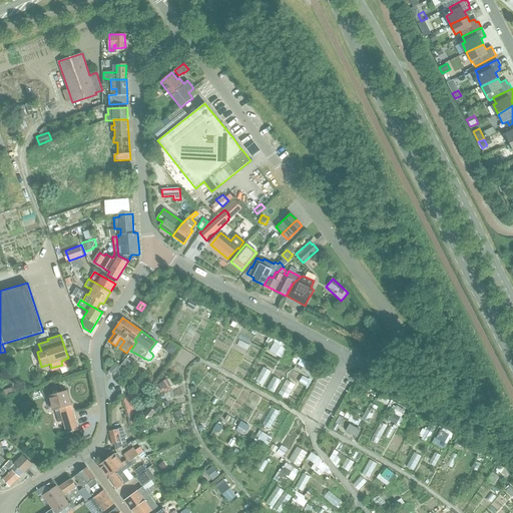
[(276,340),(271,351),(282,356),(288,346),(276,340)]
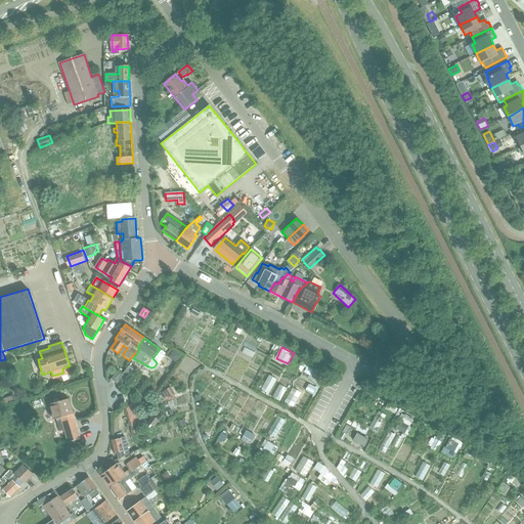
[(237,364),(246,370),(249,366),(241,360),(237,364)]
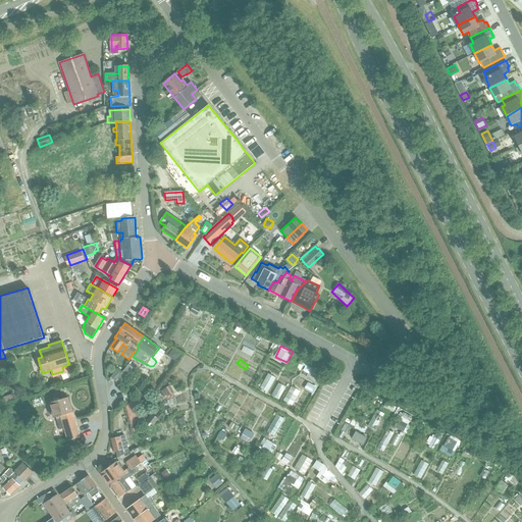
[(128,364),(115,380),(121,384),(134,368),(128,364)]
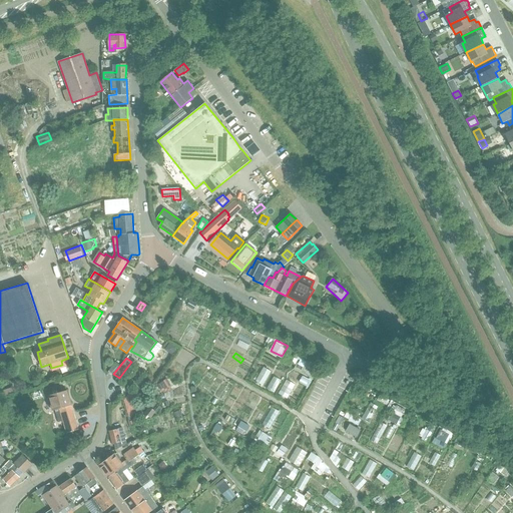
[(109,371),(113,374),(120,366),(115,362),(109,371)]
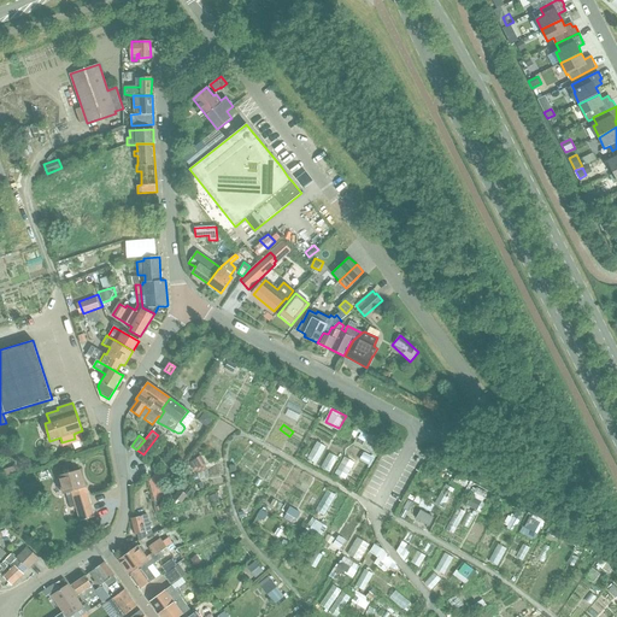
[(310,458),(321,463),(330,445),(319,440),(310,458)]
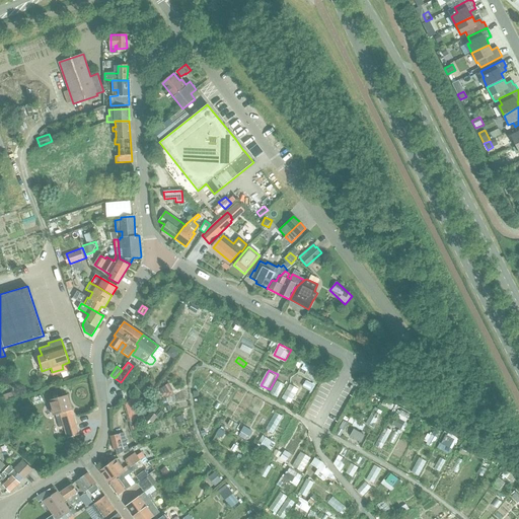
[(282,395),(287,382),(277,379),(273,392),(282,395)]
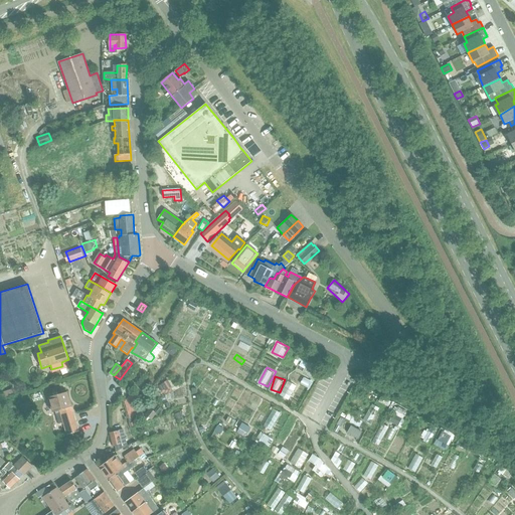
[(169,378),(159,385),(164,392),(174,385),(169,378)]
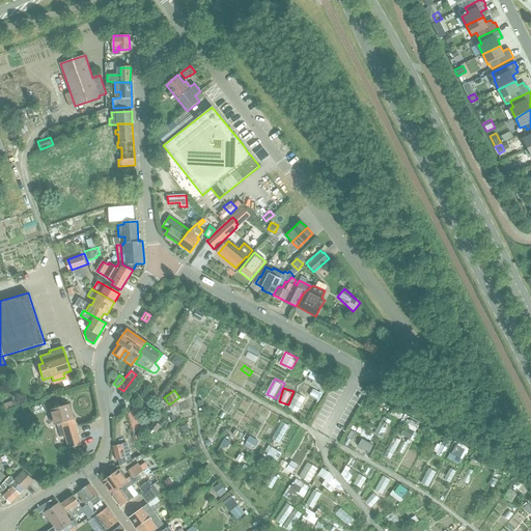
[(298,391),(290,407),(301,412),(308,396),(298,391)]
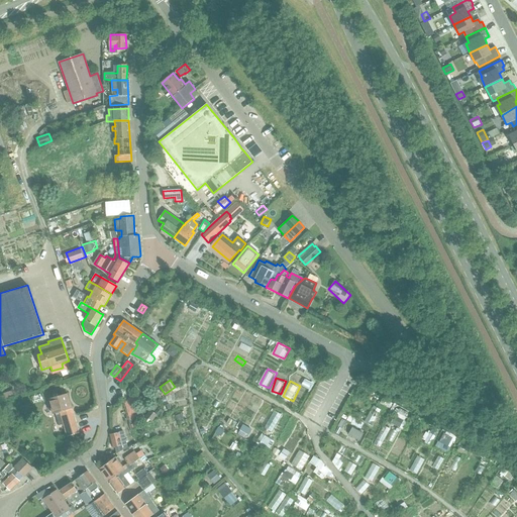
[(61,415),(66,432),(67,436),(79,432),(72,408),(68,393),(48,399),(54,414),(56,413),(57,416),(61,415)]
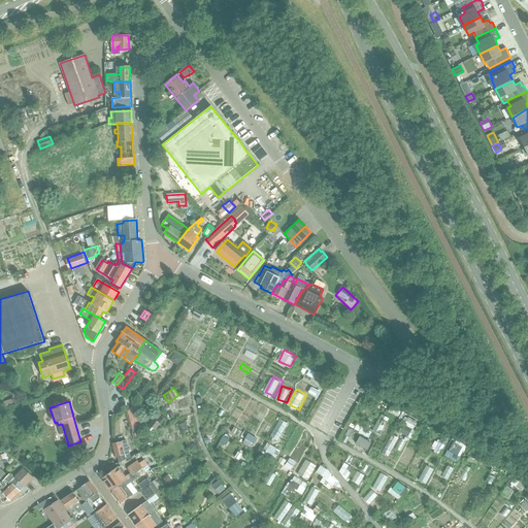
[(139,405),(131,405),(130,416),(139,416),(139,405)]
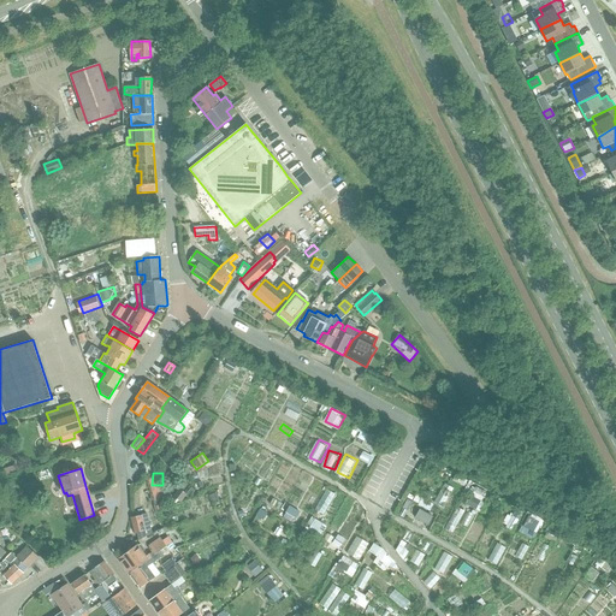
[(445,505),(455,486),(446,483),(437,502),(445,505)]
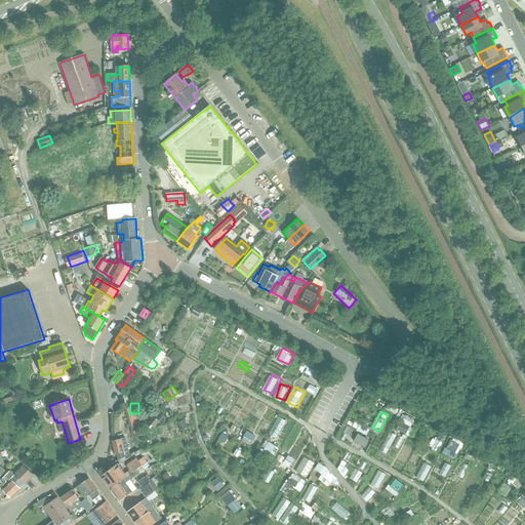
[(396,433),(390,431),(381,451),(388,453),(392,444),(400,447),(405,435),(410,437),(417,418),(403,412),(396,433)]
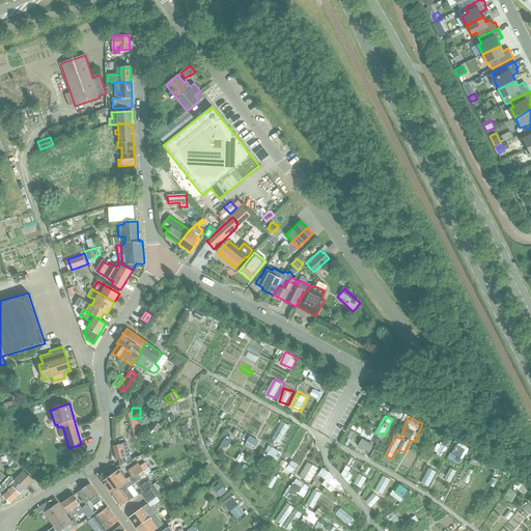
[(164,420),(152,426),(156,434),(167,427),(164,420)]
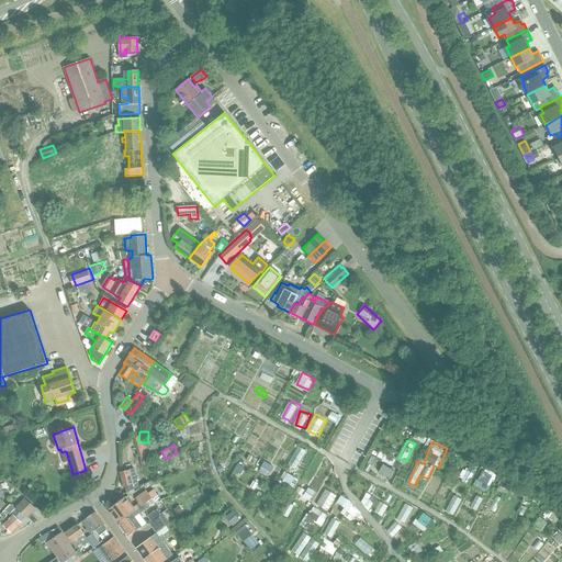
[(300,445),(290,464),(300,470),(310,449),(300,445)]
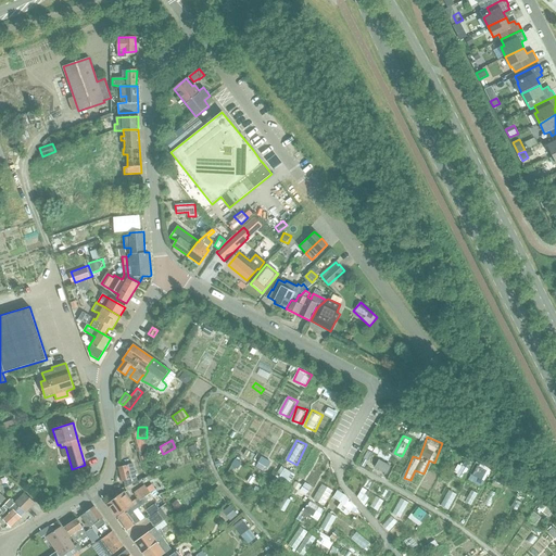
[(258,466),(268,470),(273,459),(264,455),(258,466)]
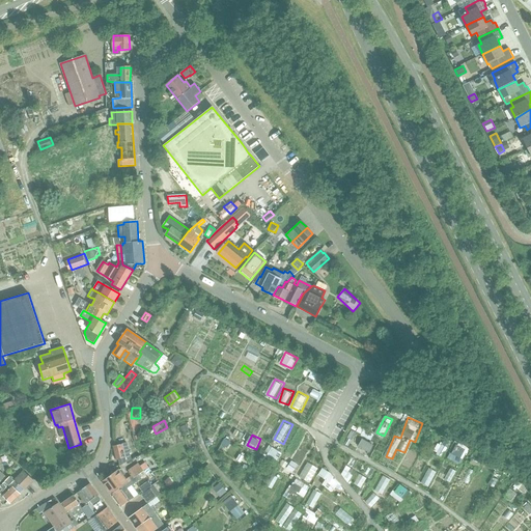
[(227,449),(233,441),(227,437),(222,446),(227,449)]
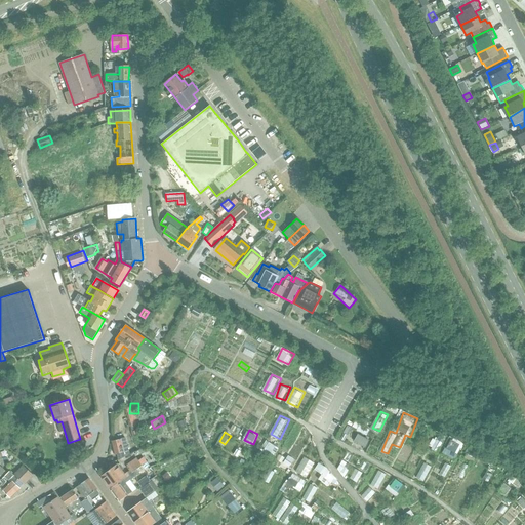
[(359,433),(355,441),(370,448),(373,440),(359,433)]
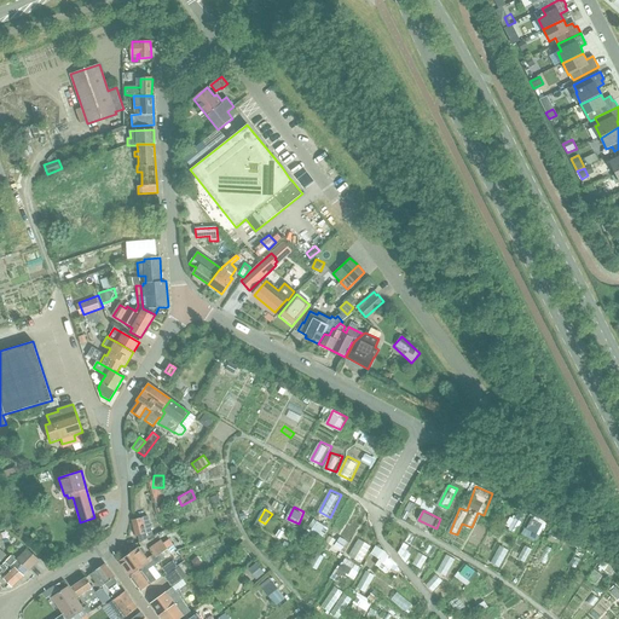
[(505,527),(518,533),(525,520),(513,514),(505,527)]
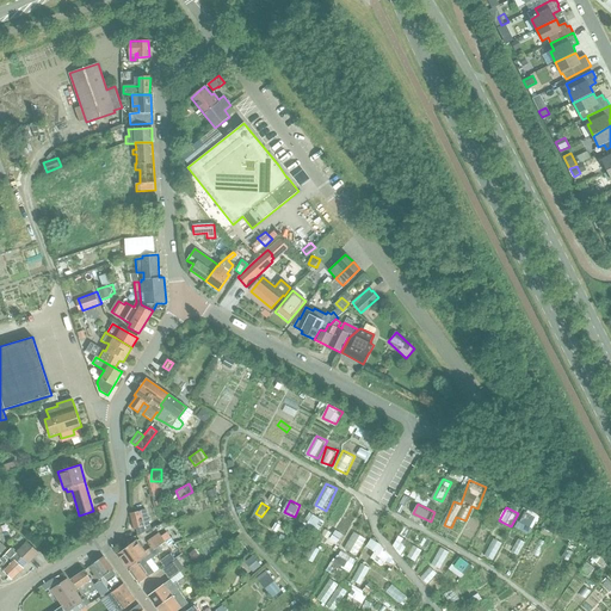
[(146,510),(141,511),(130,513),(134,529),(149,525),(146,510)]
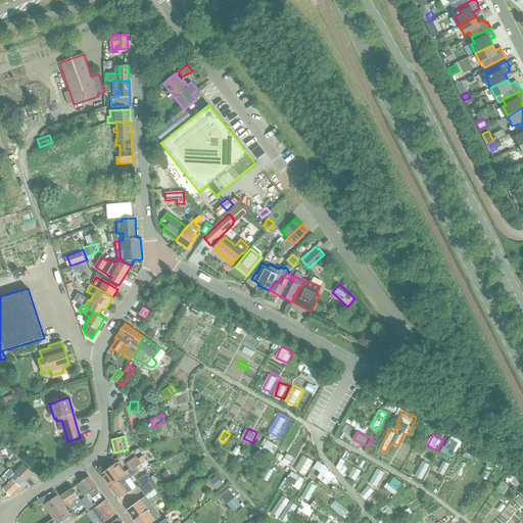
[(450,436),(443,450),(456,456),(462,441),(450,436)]
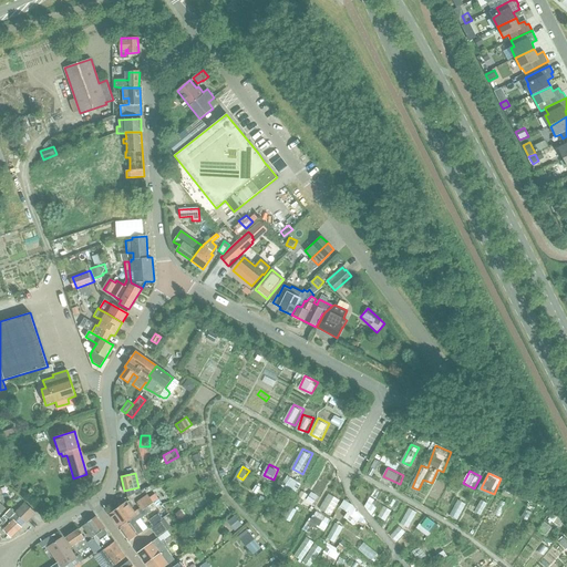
[(288,475),(282,488),(297,495),(303,482),(288,475)]
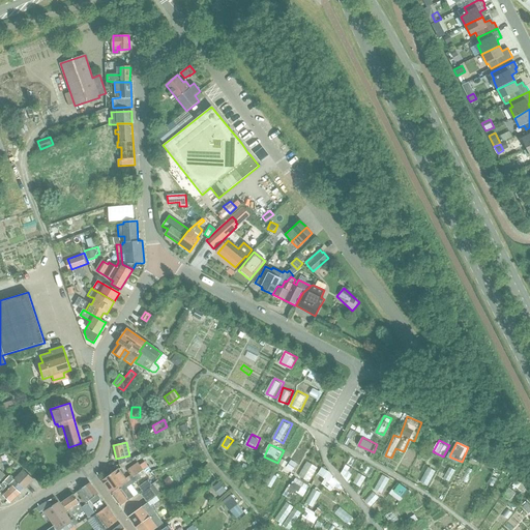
[(101,480),(111,494),(130,479),(138,474),(148,467),(144,461),(129,471),(131,474),(125,478),(118,469),(101,480)]
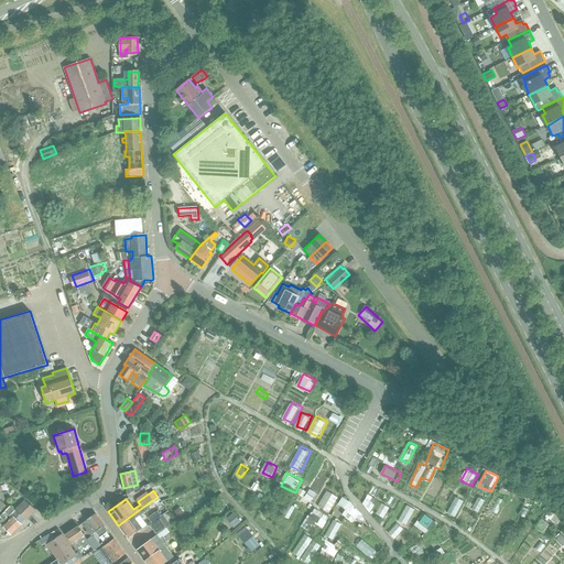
[(325,491),(322,508),(334,510),(338,494),(325,491)]
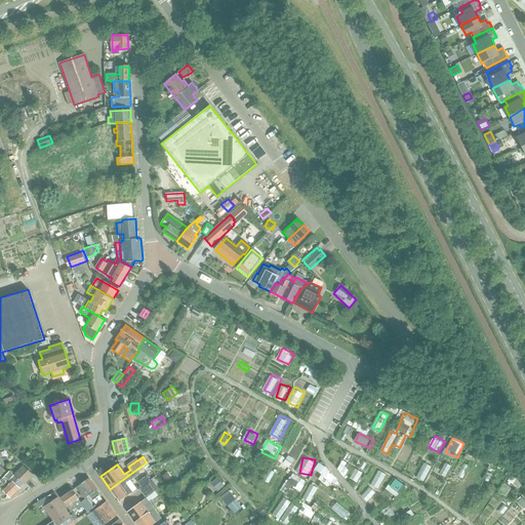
[(345,475),(352,468),(344,460),(337,467),(345,475)]
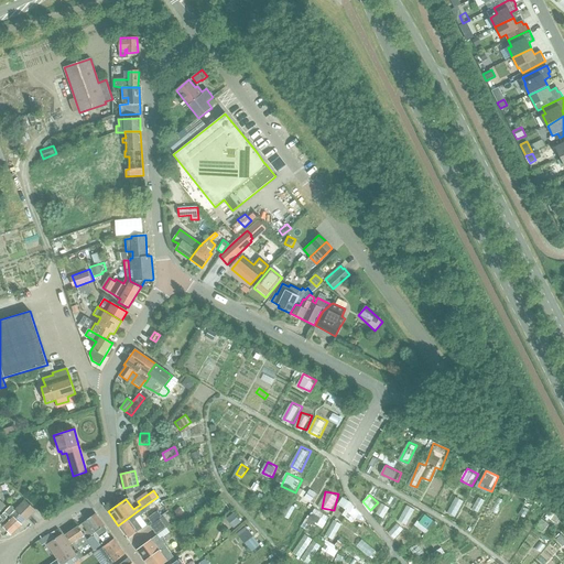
[(448,511),(458,516),(466,500),(456,496),(448,511)]
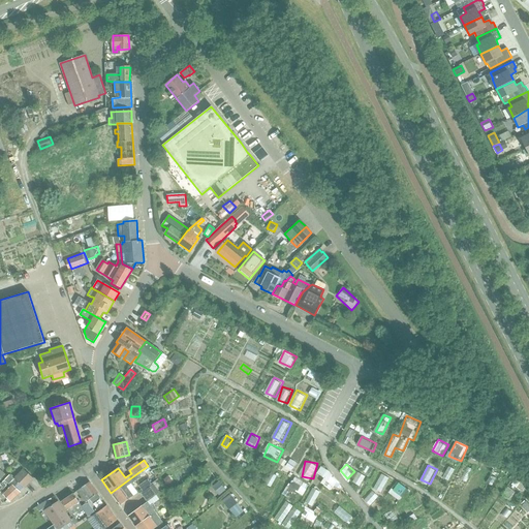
[(444,476),(452,479),(457,468),(449,465),(444,476)]
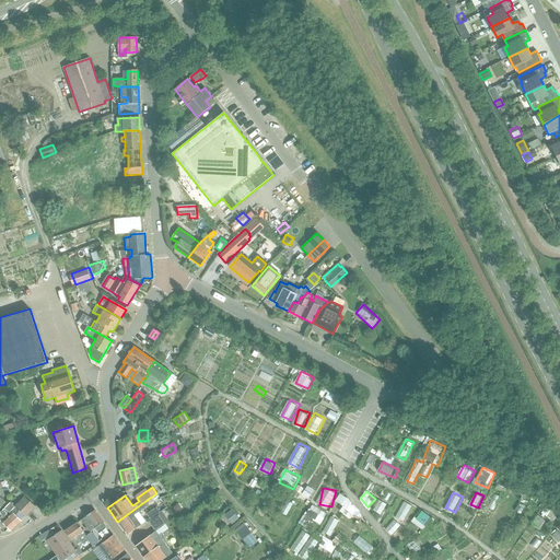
[(354,520),(362,510),(342,493),(337,500),(345,506),(341,510),(354,520)]
